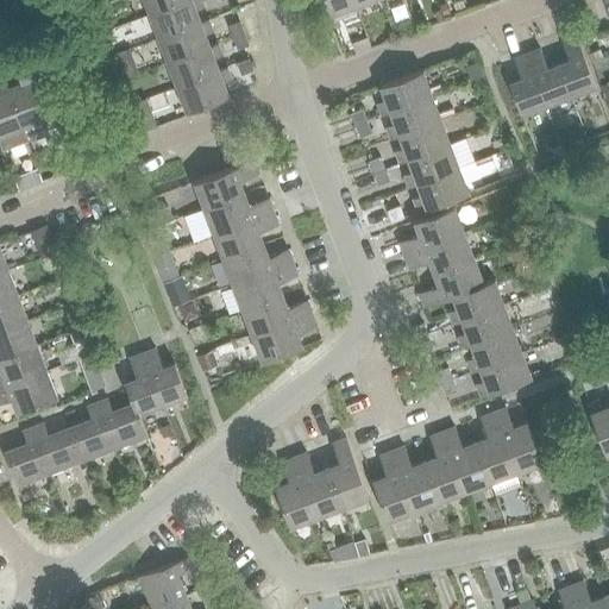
[(186,0),(142,0),(148,14),(186,0)]
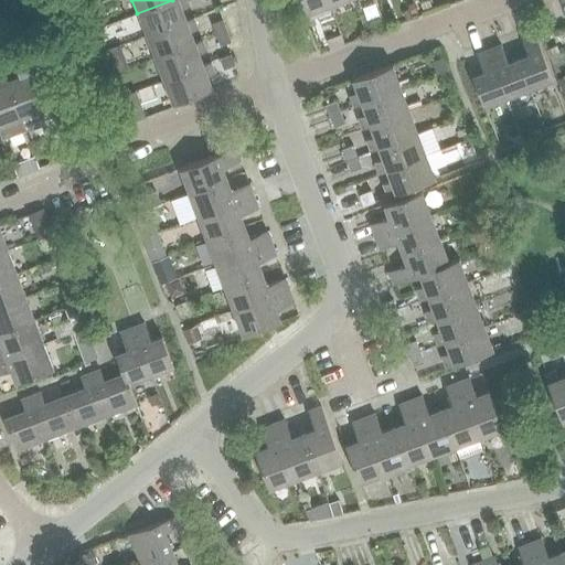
[(187,21),(185,20),(182,9),(189,7),(185,0),(172,0),(137,13),(146,35),(187,21)]
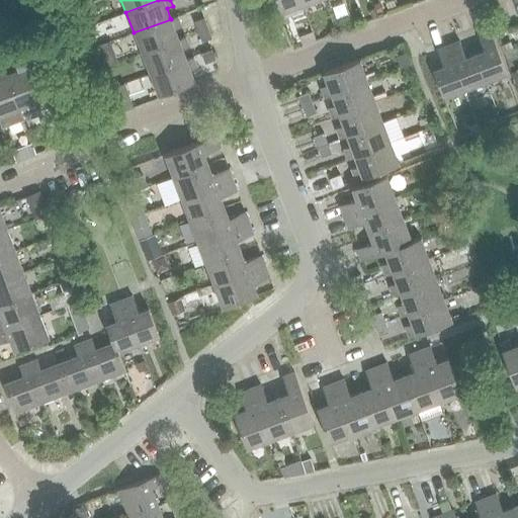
[(274,0),(279,13),(300,5),(298,0),(274,0)]
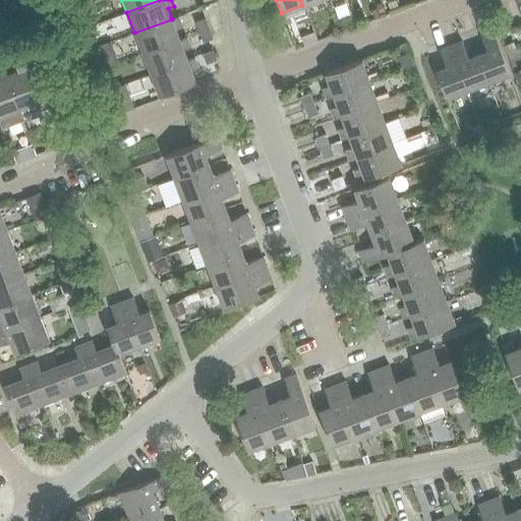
[(374,4),(379,13),(385,11),(381,2),(374,4)]
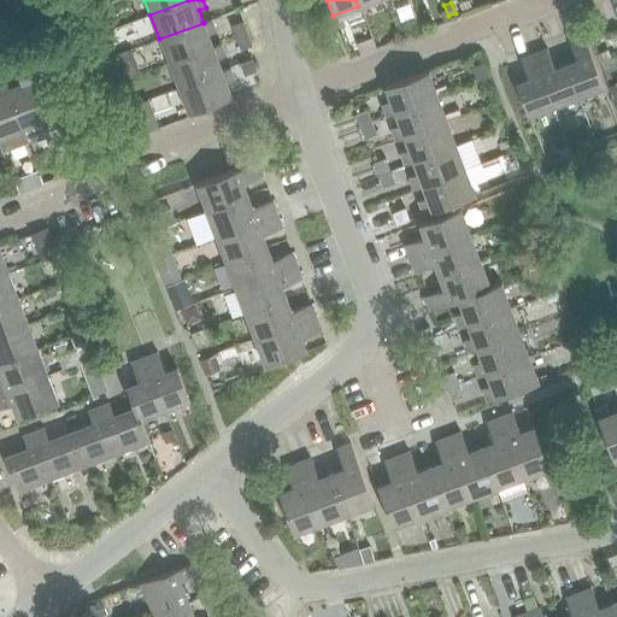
[(339,15),(334,17),(338,28),(344,25),(339,15)]
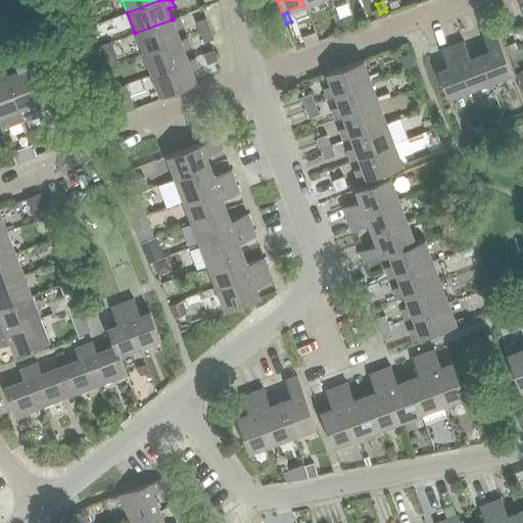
[(180,40),(180,39),(176,29),(182,27),(178,16),(172,18),(173,19),(135,33),(143,54),(180,40)]
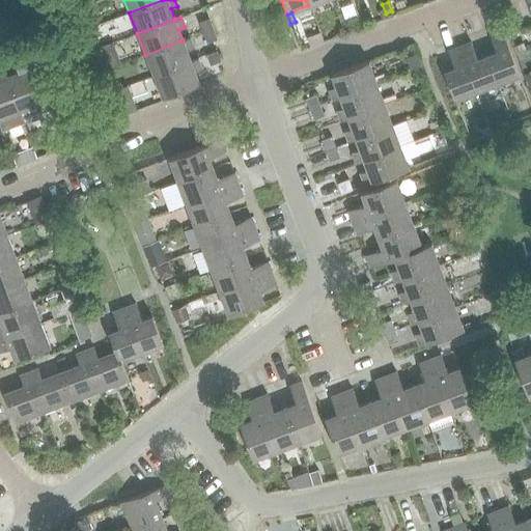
[(198,22),(202,32),(212,29),(208,19),(198,22)]
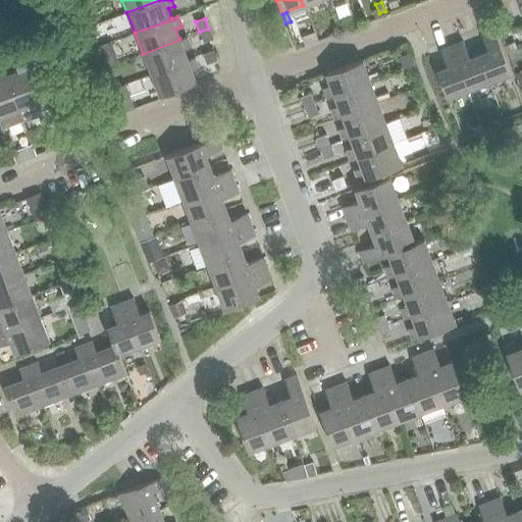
[(212,39),(208,29),(199,32),(202,42),(212,39)]
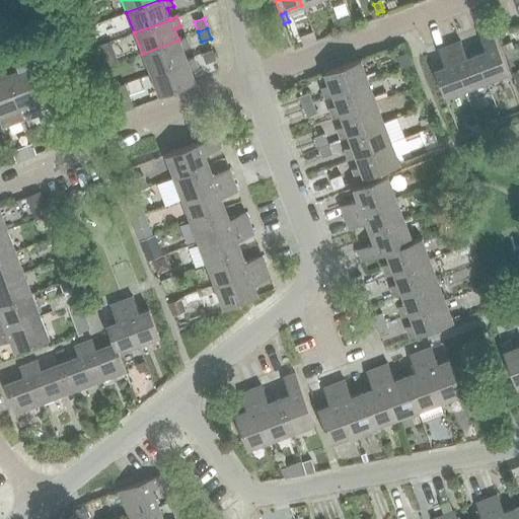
[(508,76),(492,34),(490,29),(477,33),(484,50),(474,54),(487,84),(508,76)]
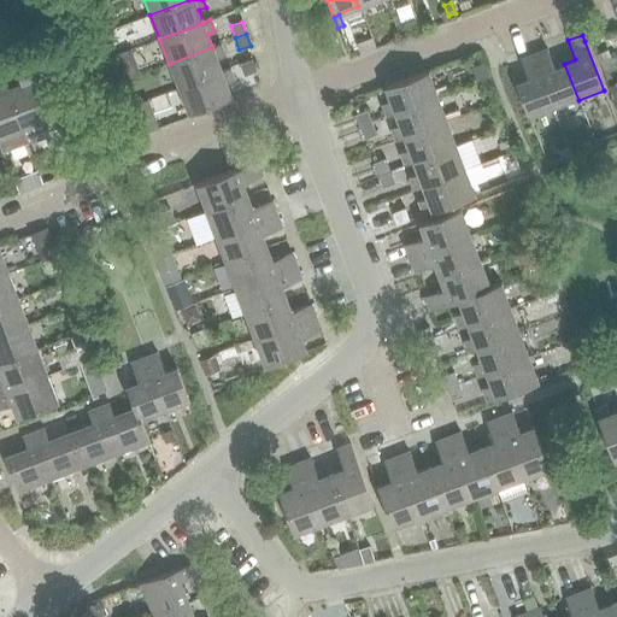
[(222,71),(222,70),(217,58),(224,56),(219,43),(212,46),(212,47),(169,64),(177,88),(222,71)]
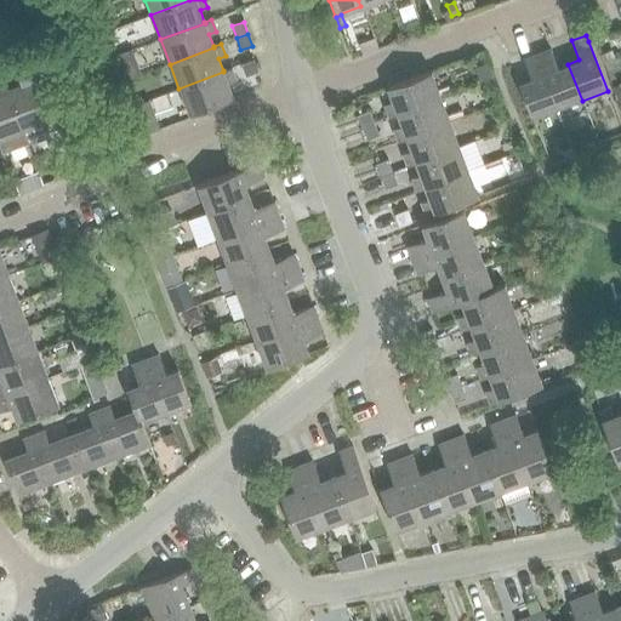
[(582,101),(568,64),(557,68),(550,49),(536,55),(557,110),(582,101)]
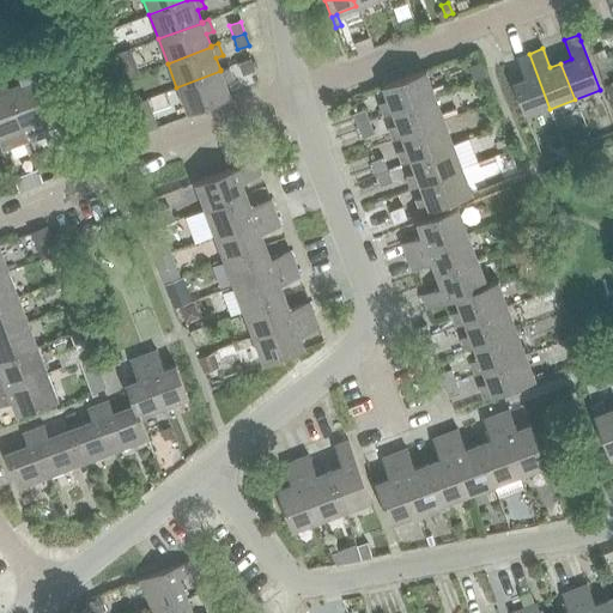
[(604,49),(592,54),(595,61),(606,58),(604,49)]
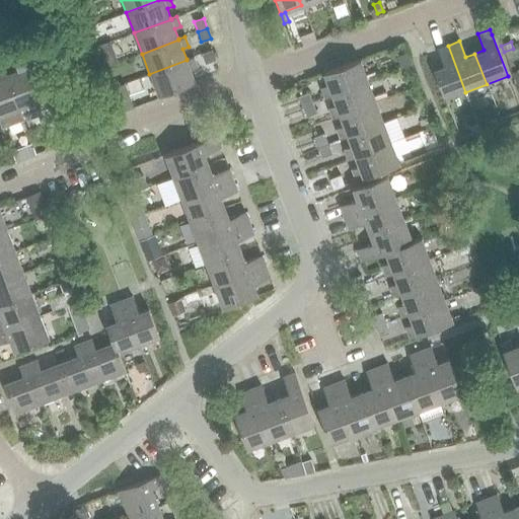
[(433,69),(444,100),(465,92),(448,46),(437,50),(443,65),(433,69)]
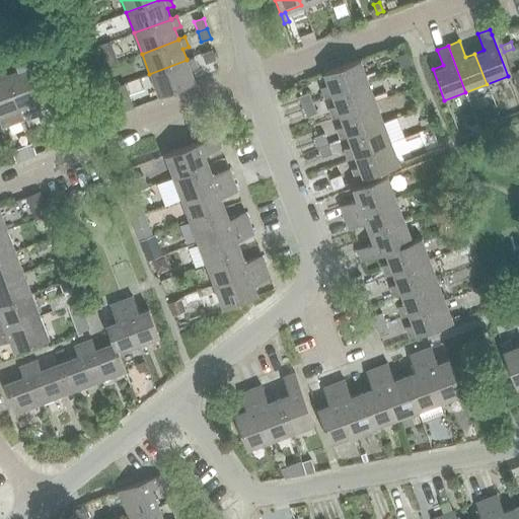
[(41,99),(22,49),(10,53),(16,70),(6,74),(18,108),(41,99)]
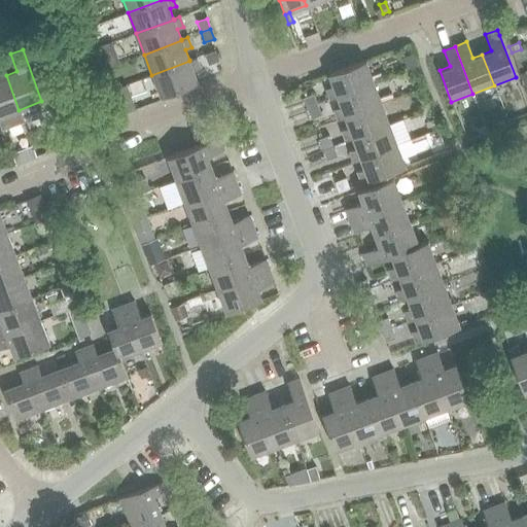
[(208,65),(218,61),(214,50),(204,55),(208,65)]
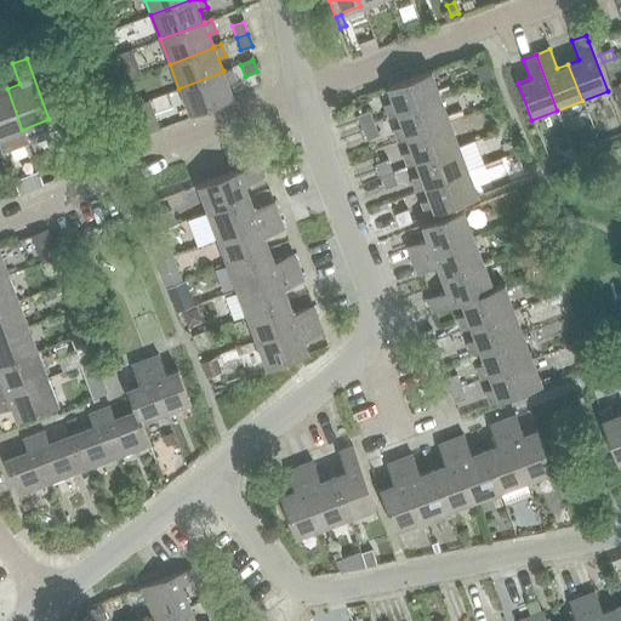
[(485,63),(477,67),(482,80),(490,77),(485,63)]
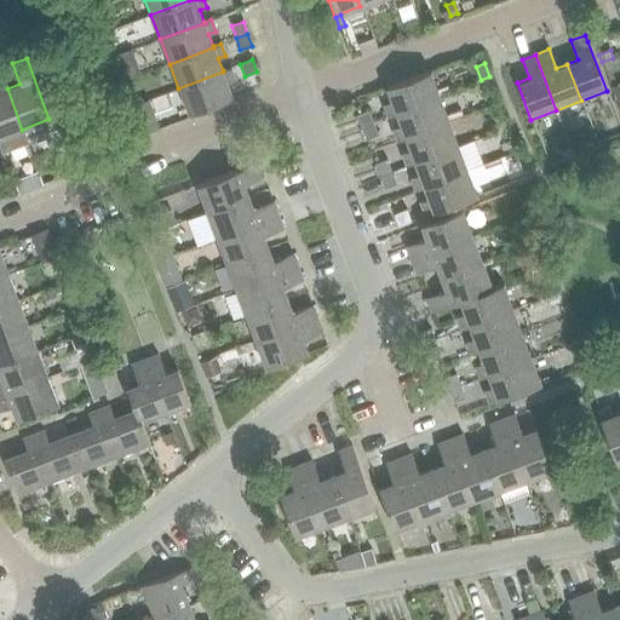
[(188,114),(233,97),(227,82),(235,80),(230,68),(223,70),(223,72),(178,89),(188,114)]
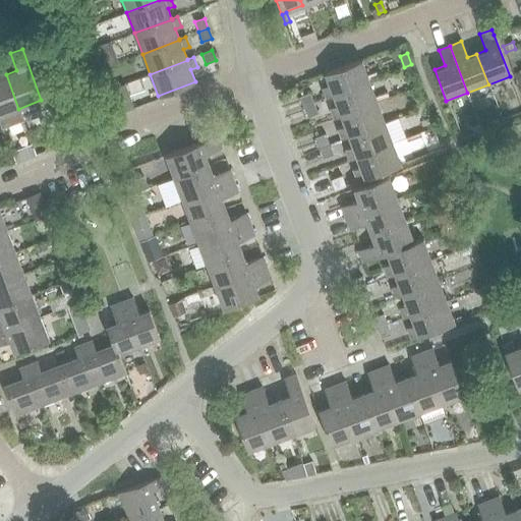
[(332,95),(368,80),(360,59),(324,73),(328,85),(322,88),(326,99),(332,96),(332,95)]
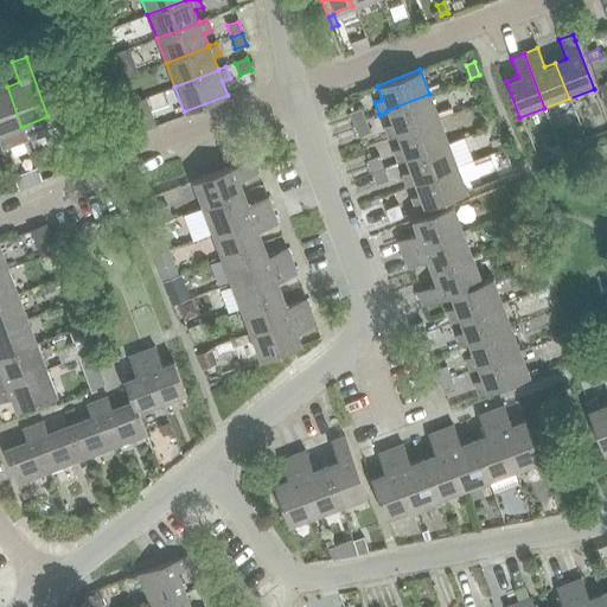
[(0,134),(21,127),(7,87),(0,89),(0,134)]
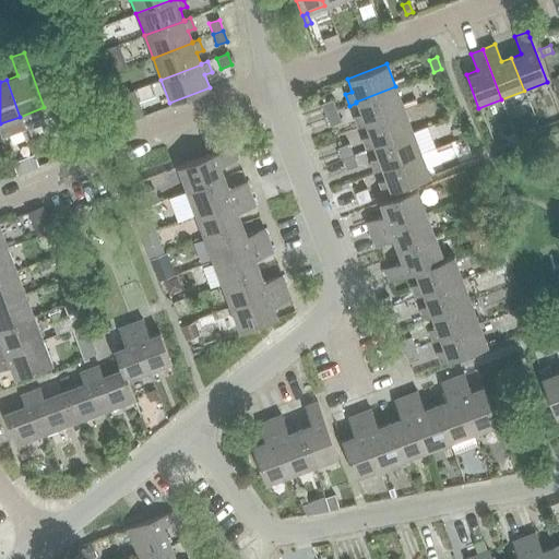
[(358,128),(365,125),(364,125),(404,109),(395,86),(356,102),(356,103),(360,114),(354,116),(358,128)]
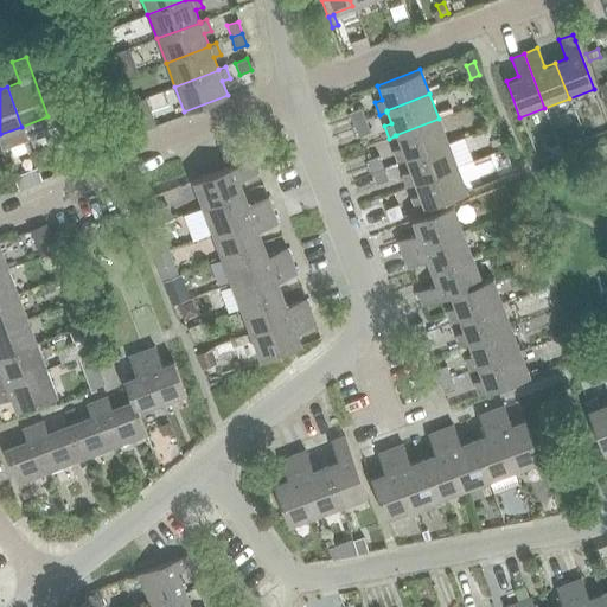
[(349,113),(353,125),(364,120),(360,108),(349,113)]
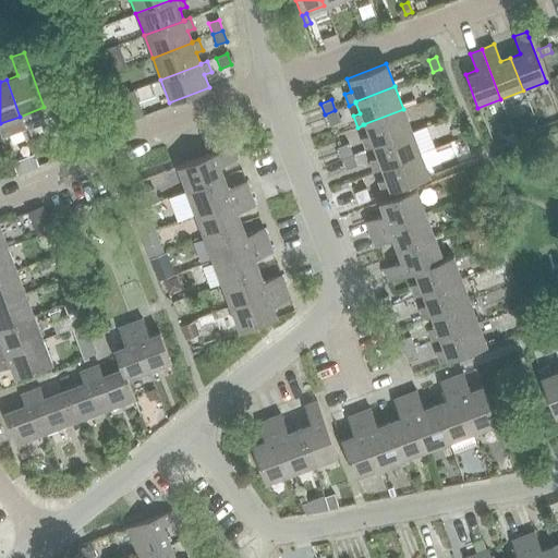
[(372,146),(412,131),(403,109),(363,124),(364,124),(367,135),(361,137),(365,149),(372,147),(372,146)]
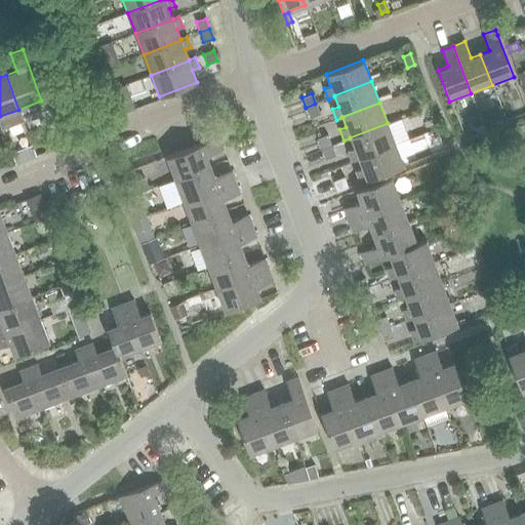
[(306,108),(309,118),(319,114),(315,104),(306,108)]
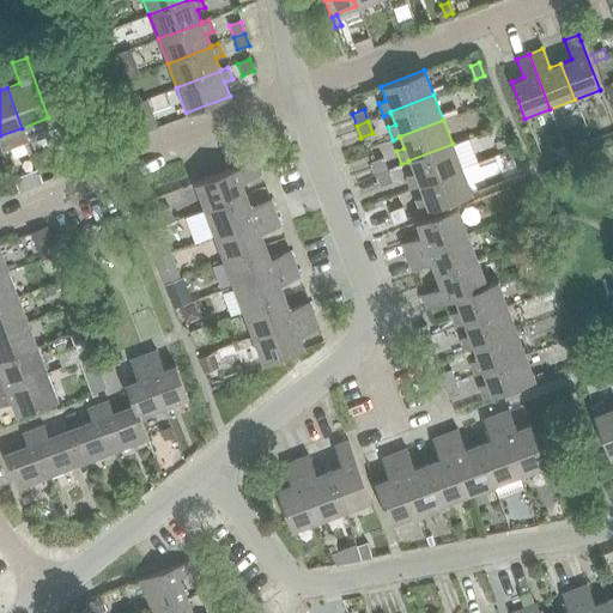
[(411,188),(418,186),(418,184),(461,168),(453,144),(408,161),(408,162),(413,173),(406,176),(411,188)]
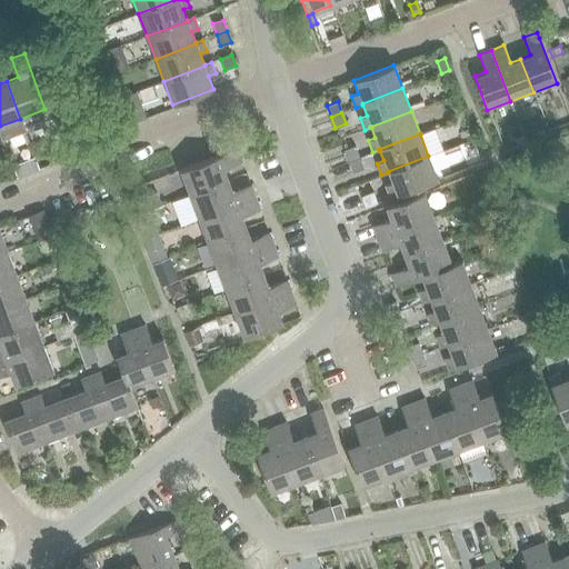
[(348,161),(353,159),(358,157),(355,146),(343,150),(348,161)]
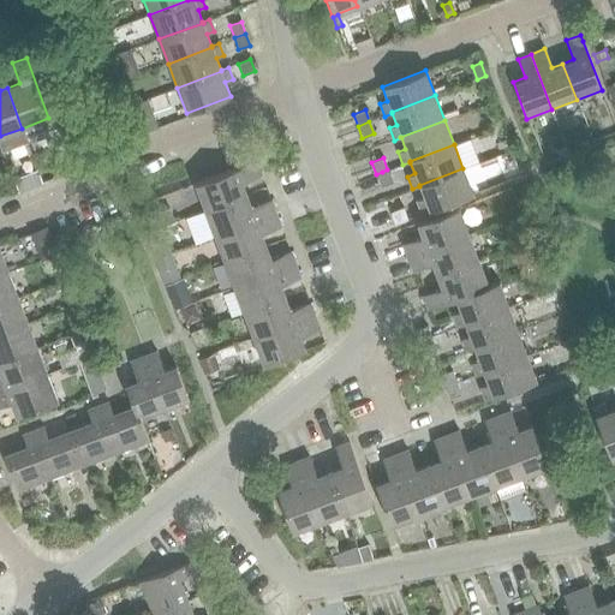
[(195,184),(204,210),(246,195),(242,181),(261,174),(255,161),(195,184)]
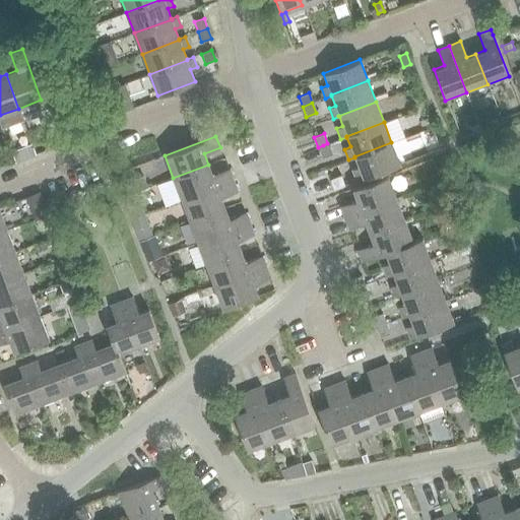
[(399,164),(391,142),(354,156),(354,157),(359,168),(352,170),(356,181),(399,164)]
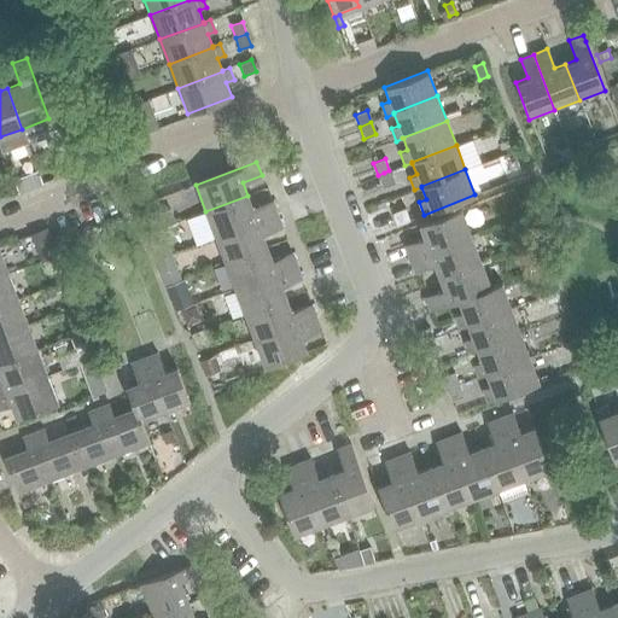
[(378,175),(383,187),(388,185),(384,173),(378,175)]
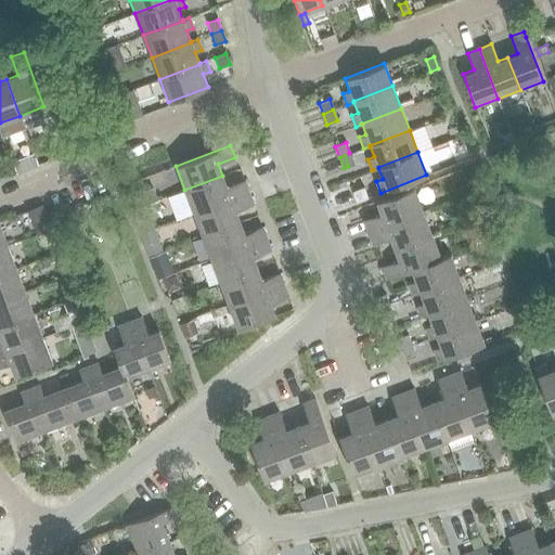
[(193,213),(248,192),(244,181),(227,188),(222,176),(184,190),(193,213)]
